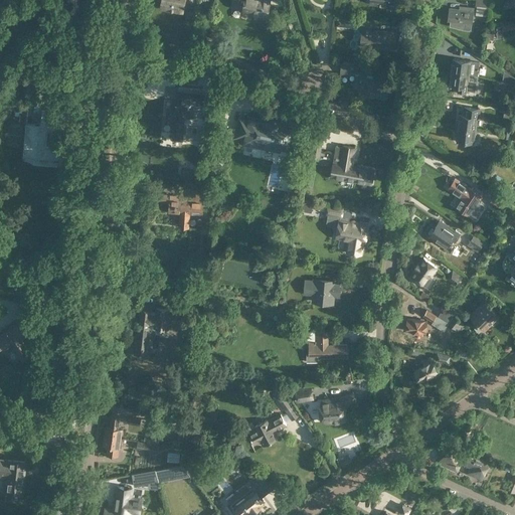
[(182,11),(184,0),(159,0),(160,1),(162,2),(161,7),(182,11)]
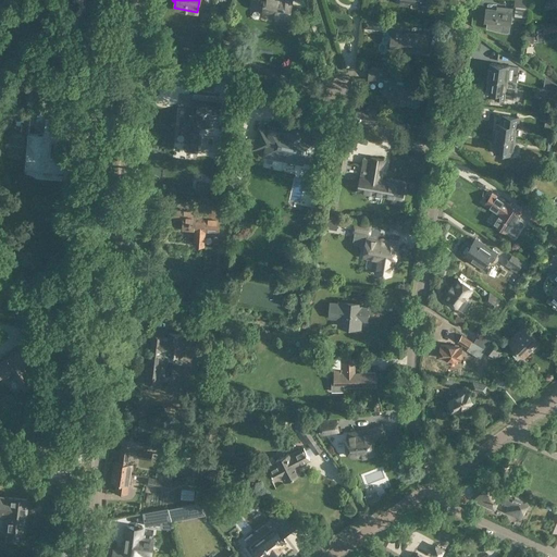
[(262,0),(263,0),(262,10),(271,11),(270,15),(287,19),(291,0),(262,0)]
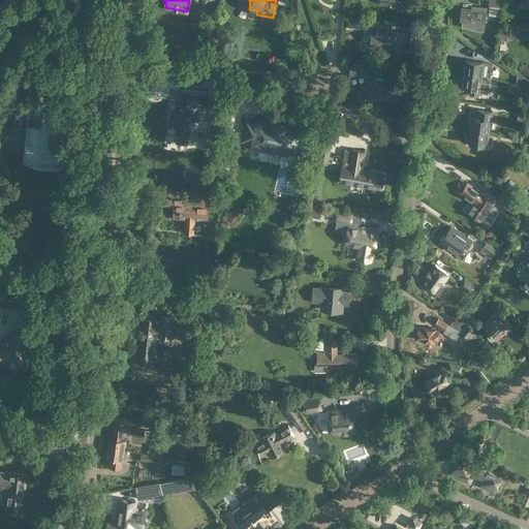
[(375,0),(375,1),(379,2),(379,3),(397,5),(396,8),(406,9),(406,0),(375,0)]
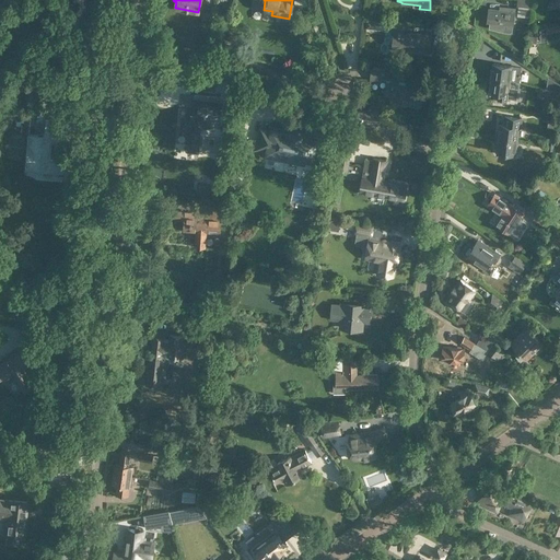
[(516,0),(516,8),(531,9),(532,0),(516,0)]
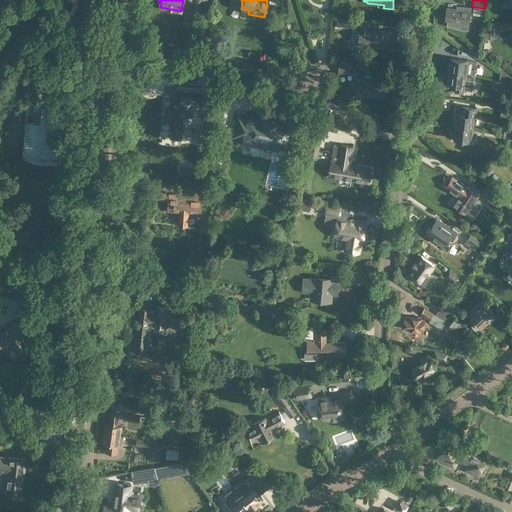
[(468,22),(470,8),(459,7),(459,9),(446,8),(445,20),(455,21),(455,24),(456,26),(457,27),(459,27),(461,26),(463,25),(463,22),(468,22)]
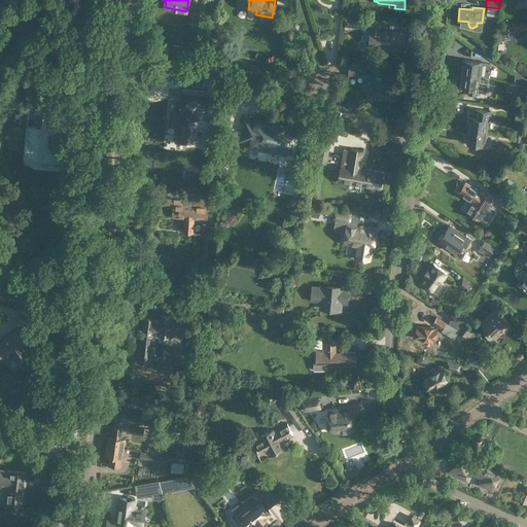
[(199,22),(200,12),(190,10),(188,20),(199,22)]
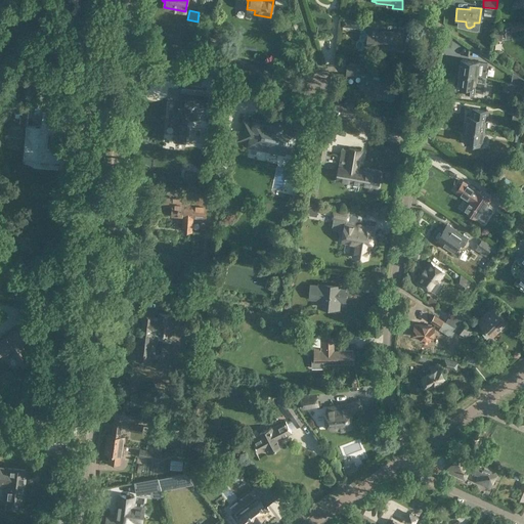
[(364,19),(350,18),(349,26),(363,27),(364,19)]
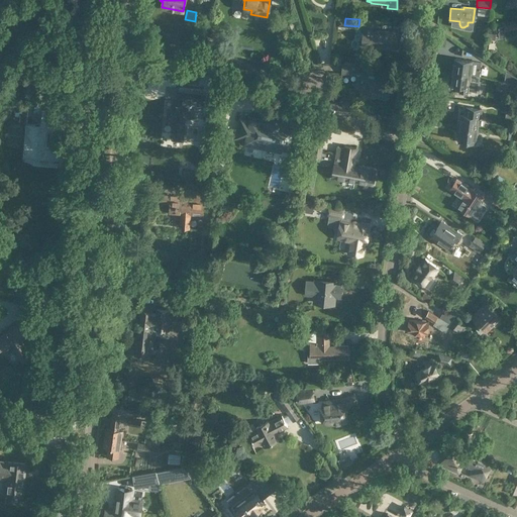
[(516,26),(516,28),(505,31),(504,26),(498,27),(499,32),(498,32),(500,38),(504,37),(504,36),(513,35),(513,34),(516,33),(516,22),(516,23),(516,26)]
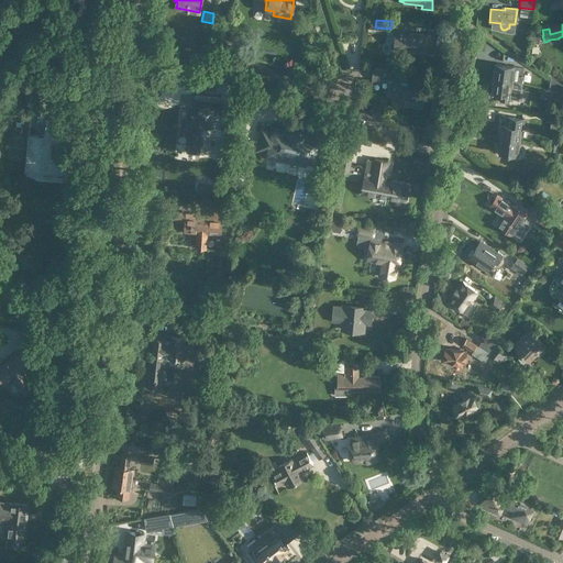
[(393,51),(432,54),(433,35),(395,31),(393,51)]
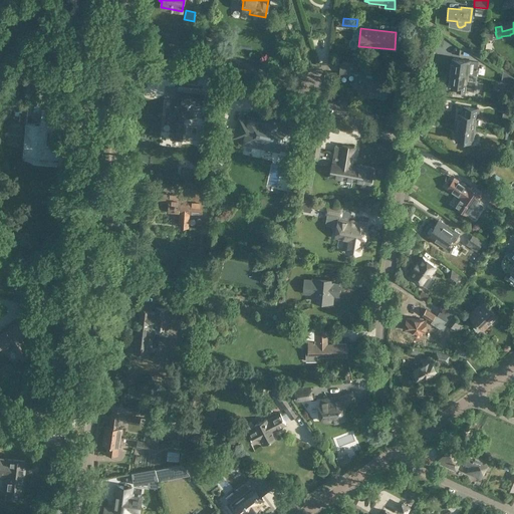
[(448,70),(472,73),(477,74),(478,66),(470,65),(470,60),(452,57),(451,63),(449,64),(448,70)]
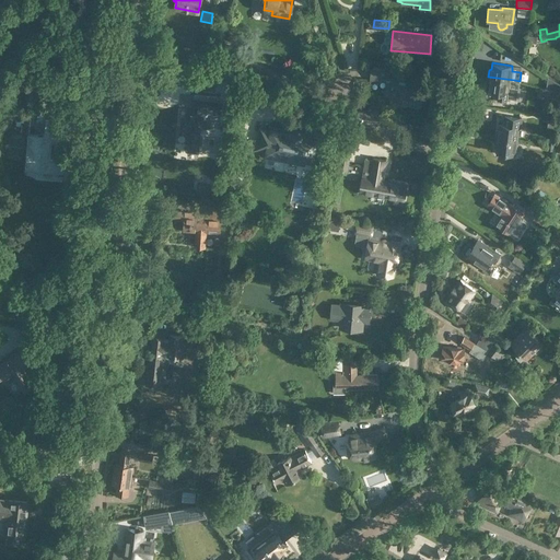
[(389,78),(391,71),(371,69),(370,80),(386,81),(384,95),(391,96),(389,102),(421,106),(423,92),(412,90),(415,82),(389,78)]
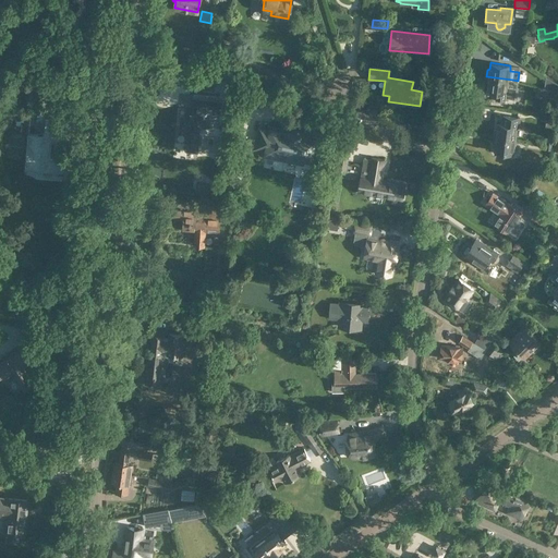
[(512,80),(486,76),(486,83),(487,83),(487,91),(489,91),(489,94),(495,94),(494,97),(506,99),(507,97),(517,99),(518,89),(517,88),(518,82),(512,80)]
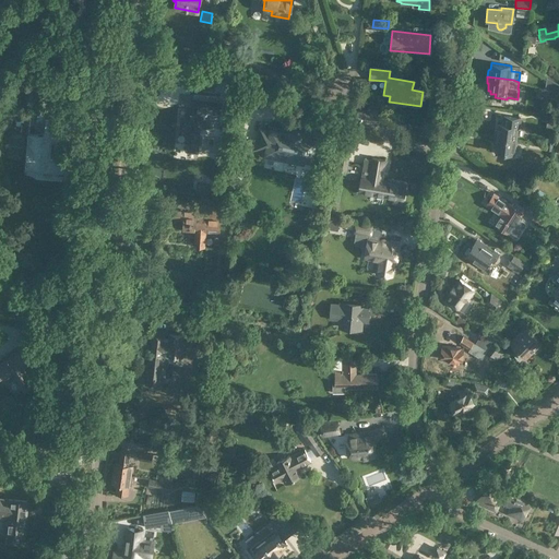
[(558,90),(549,88),(548,97),(558,99),(558,90)]
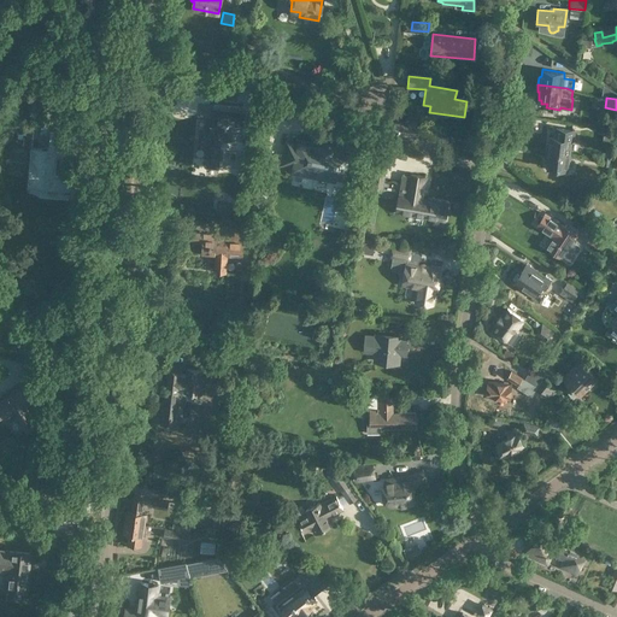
[(0,129),(10,131),(15,115),(0,110),(0,129)]
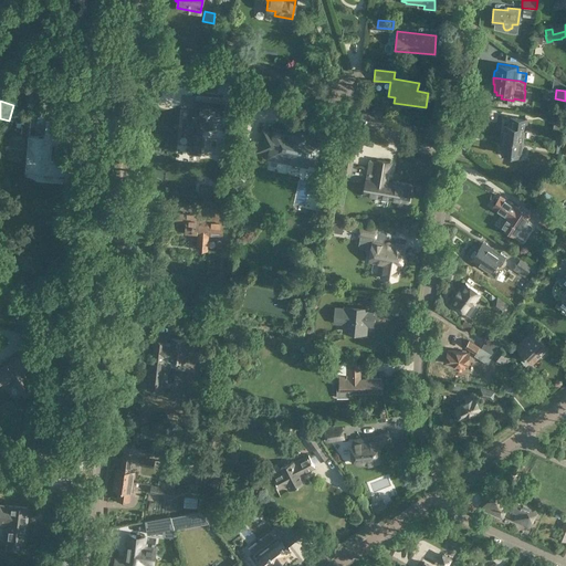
[(195,112),(184,111),(182,128),(190,129),(188,153),(200,154),(205,108),(216,109),(216,113),(222,114),(223,104),(195,101),(195,108),(196,108),(195,112)]
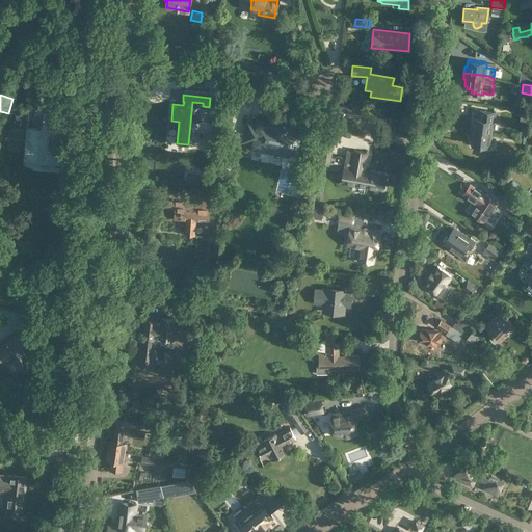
[(530,98),(521,97),(519,107),(529,108),(530,98)]
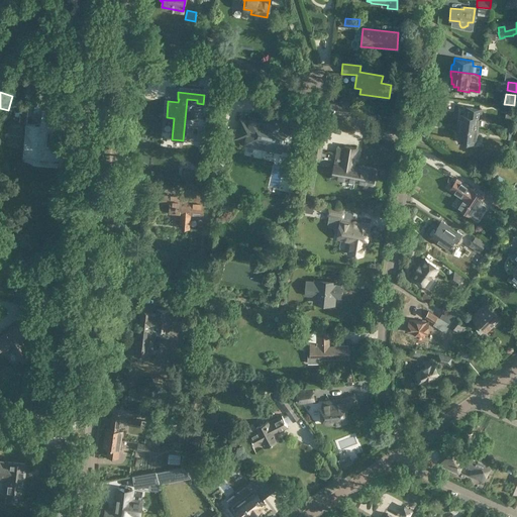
[(457,127),(478,130),(480,118),(481,118),(482,109),(466,106),(464,114),(460,113),(459,119),(458,120),(457,127)]
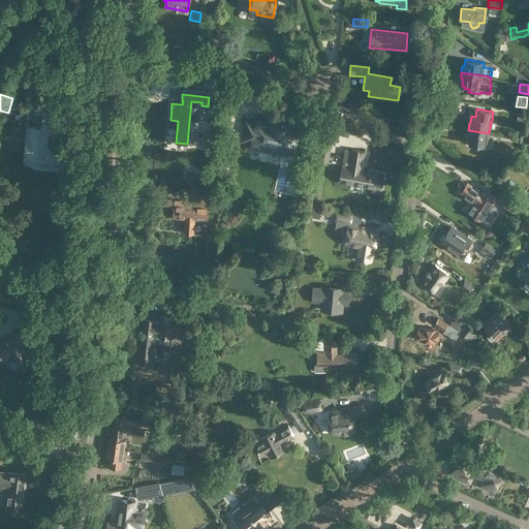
[(82,165),(83,152),(48,149),(49,134),(56,135),(58,114),(43,112),(41,135),(34,134),(35,128),(26,127),(24,161),(82,165)]
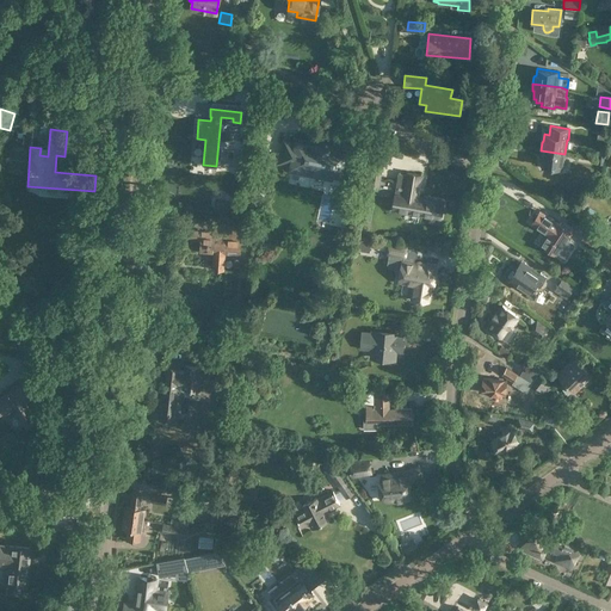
[(283,139),(278,164),(290,166),(290,168),(323,176),(323,178),(332,180),(333,176),(343,178),(347,152),(329,148),(329,147),(296,140),(296,142),(283,139)]
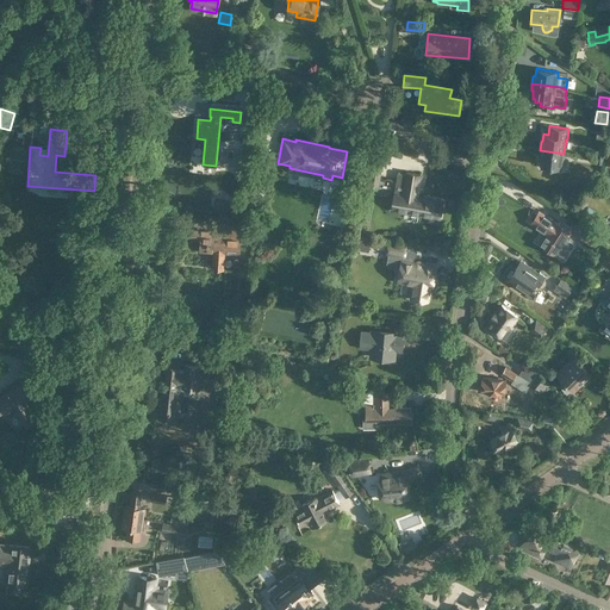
[(470,138),(465,142),(466,147),(470,148),(474,144),(474,139),(470,138)]
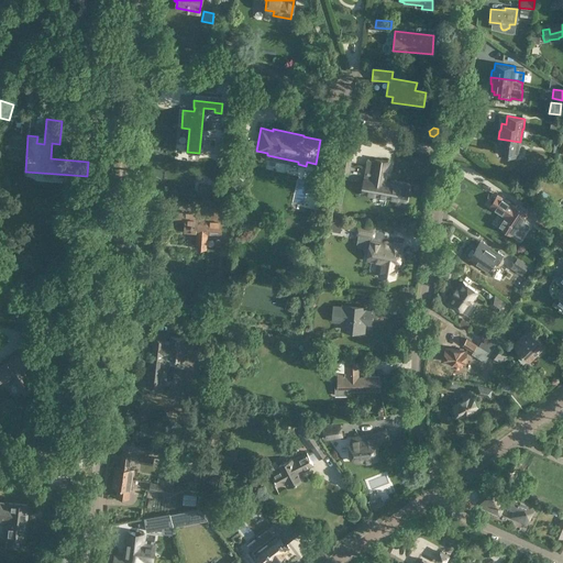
[(520,142),(498,139),(497,144),(499,144),(498,152),(500,152),(500,155),(508,156),(508,153),(518,155),(520,142)]
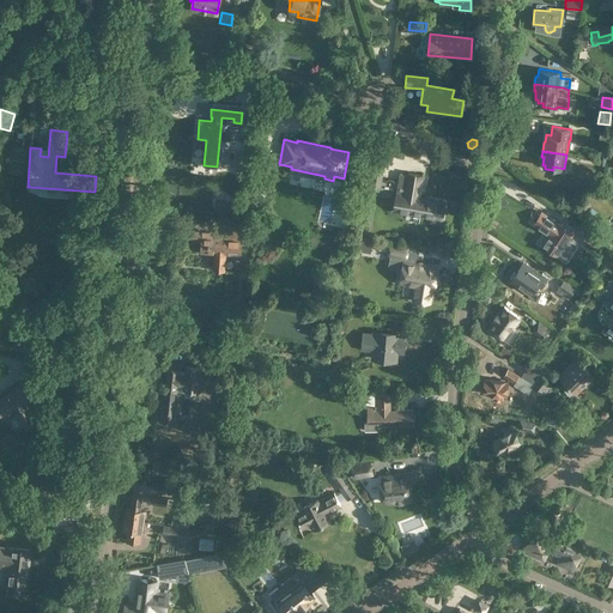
[(600,153),(598,163),(607,164),(608,155),(600,153)]
